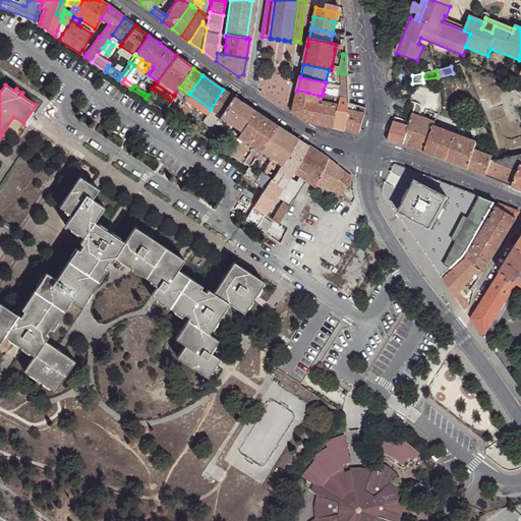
[(348,100),(347,88),(340,87),(339,85),(339,90),(337,97),(340,98),(346,100),(346,99),(348,100)]
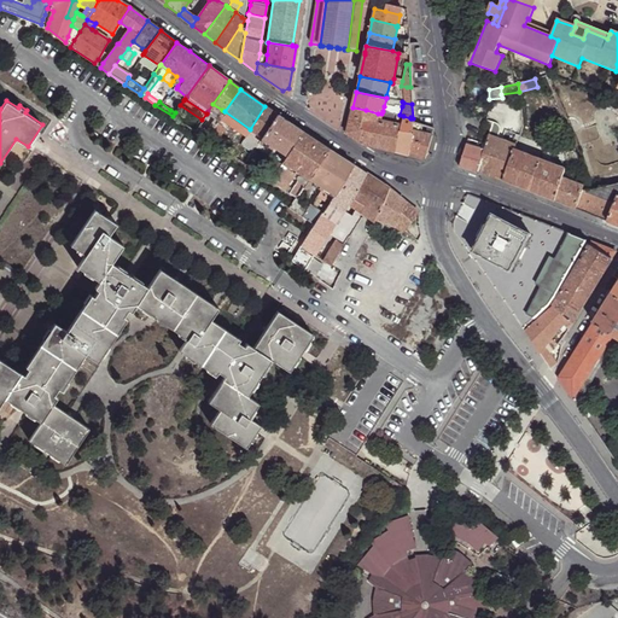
[(222,110),(213,104),(208,111),(207,112),(215,117),(203,136),(207,139),(217,122),(220,118),(222,115),(225,111),(222,110)]
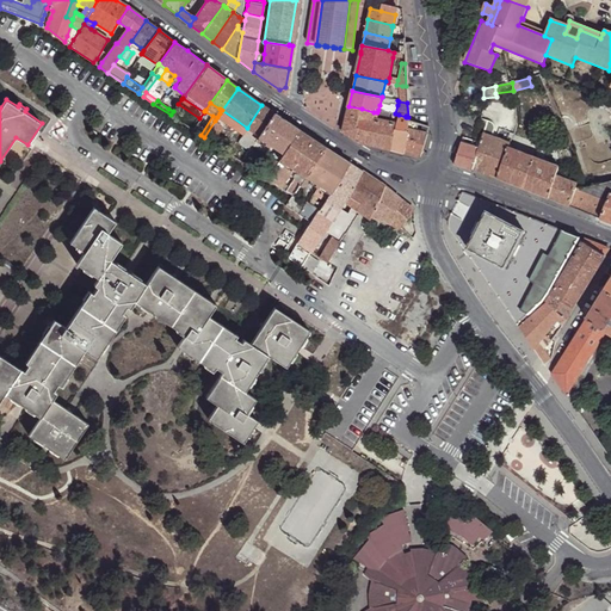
[(394,113),(395,113),(397,105),(390,103),(390,105),(387,104),(383,103),(380,105),(378,110),(381,110),(388,112),(390,112),(394,113)]
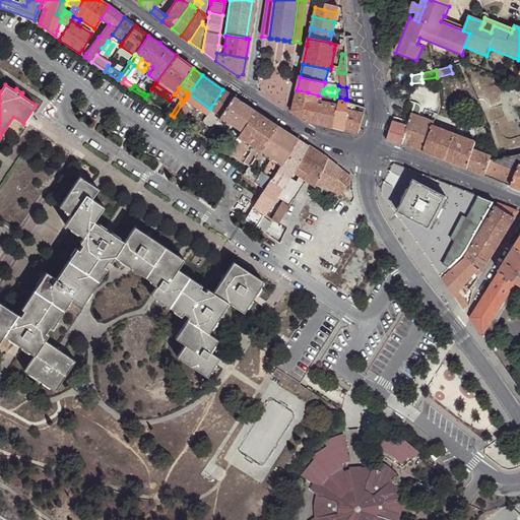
[(234,96),(222,89),(210,109),(220,116),(234,96)]
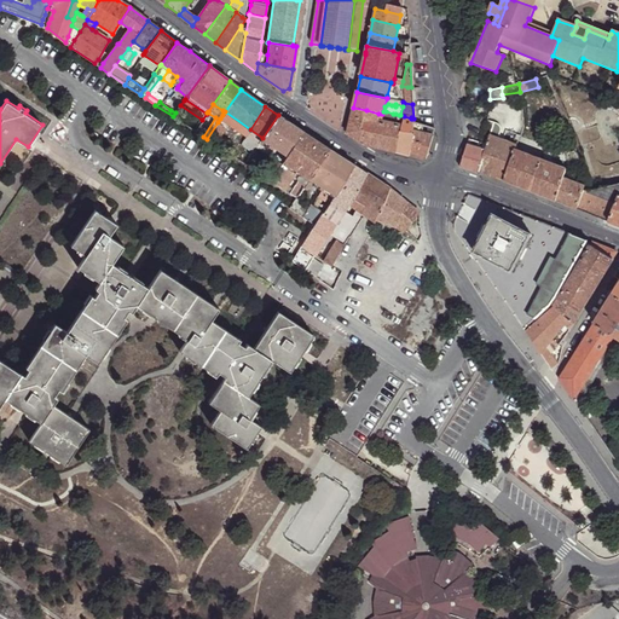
[(364,120),(366,110),(353,108),(347,134),(363,144),(364,144),(362,142),(364,129),(362,129),(364,120)]
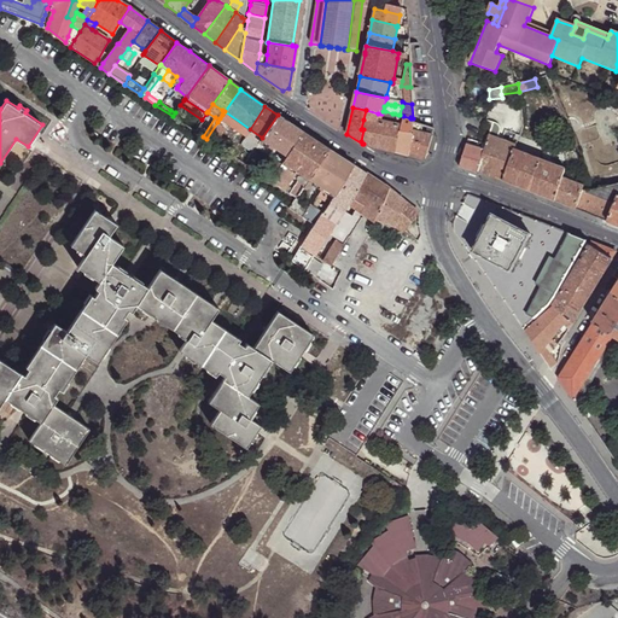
[(377,121),(378,114),(366,110),(363,120),(375,122),(377,121)]
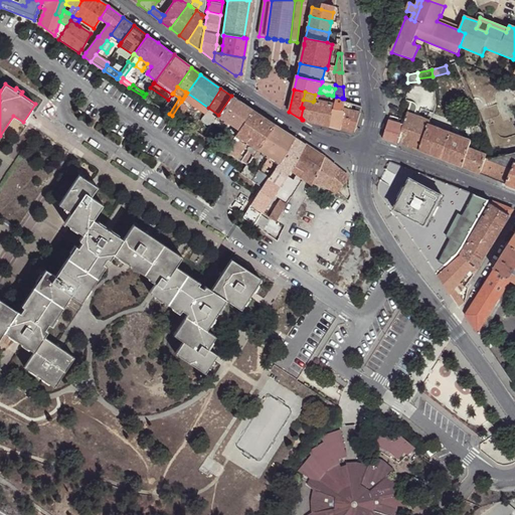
[(208,108),(187,93),(185,96),(183,99),(205,114),(207,111),(208,108)]
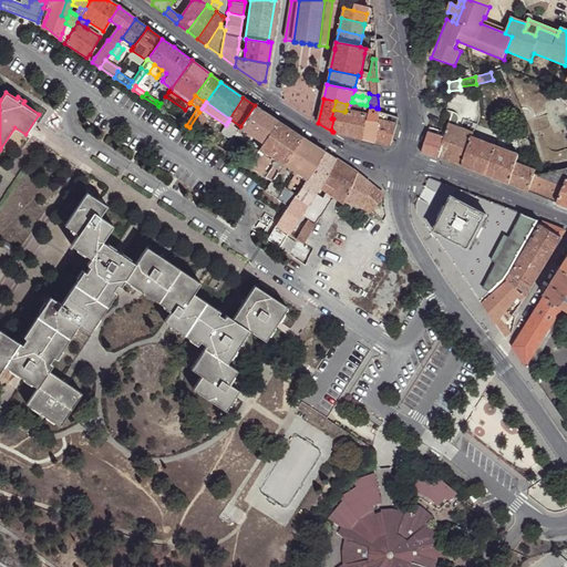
[(278,121),(255,105),(240,126),(240,127),(247,132),(250,134),(263,143),(278,121)]
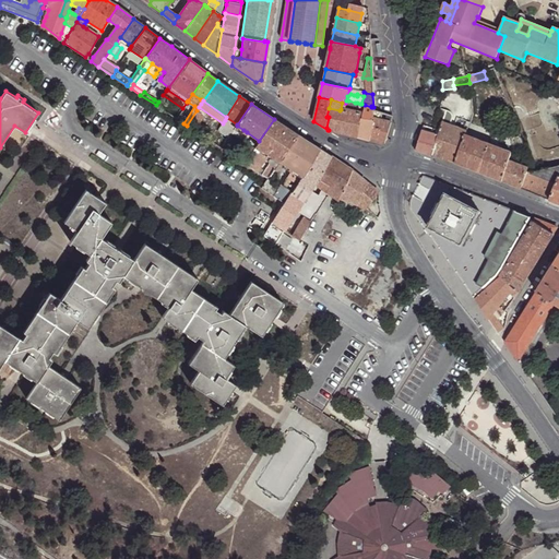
[(371,110),(371,107),(365,105),(363,114),(361,119),(372,121),(372,120),(371,110)]
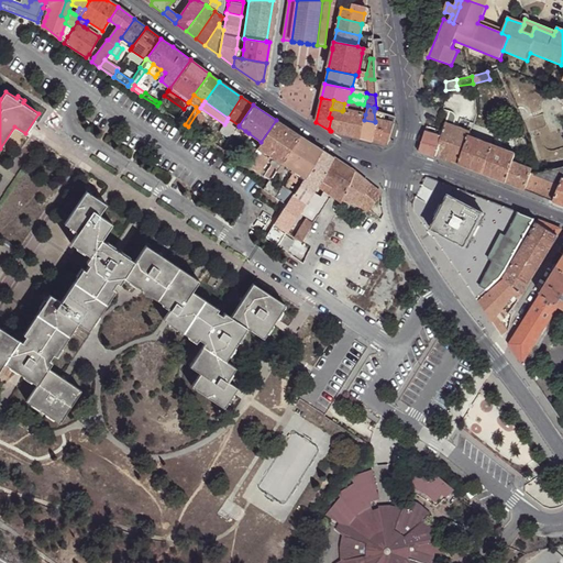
[(360,138),(364,120),(365,114),(361,113),(343,110),(342,111),(331,109),(329,118),(331,118),(329,129),(331,131),(330,131),(344,134),(360,138)]
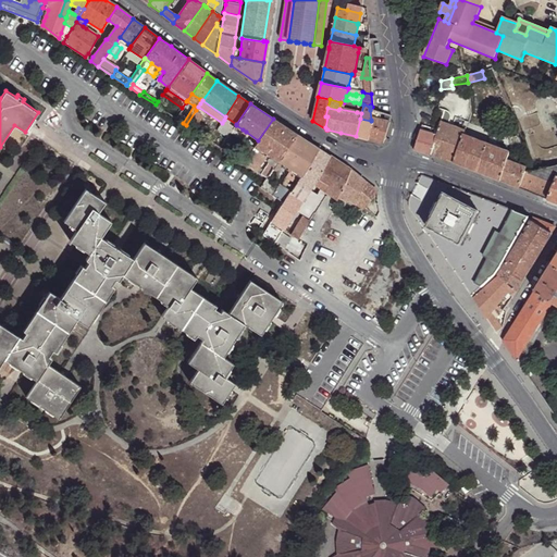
[(430,155),(431,155),(441,159),(453,126),(441,122),(444,110),(438,109),(434,121),(432,130),(434,130),(437,131),(436,136),(430,155)]
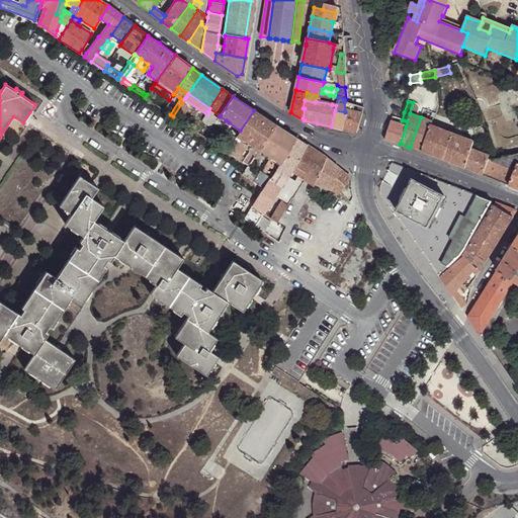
[(188,107),(182,102),(173,116),(179,120),(182,116),(188,107)]
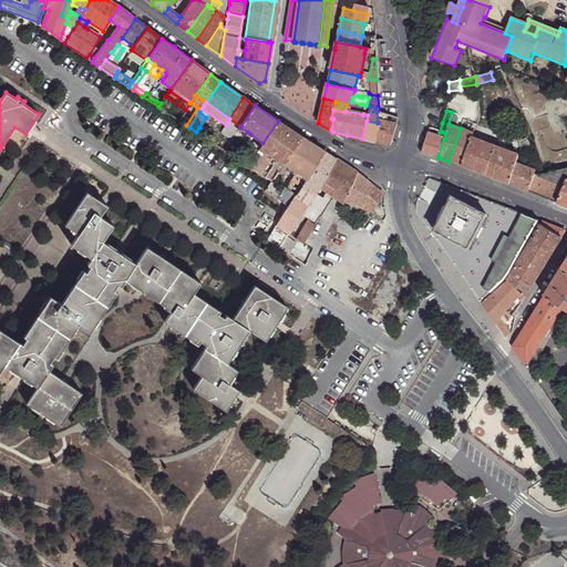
[(389,145),(390,146),(395,124),(382,121),(380,120),(379,122),(375,143),(389,146),(389,145)]
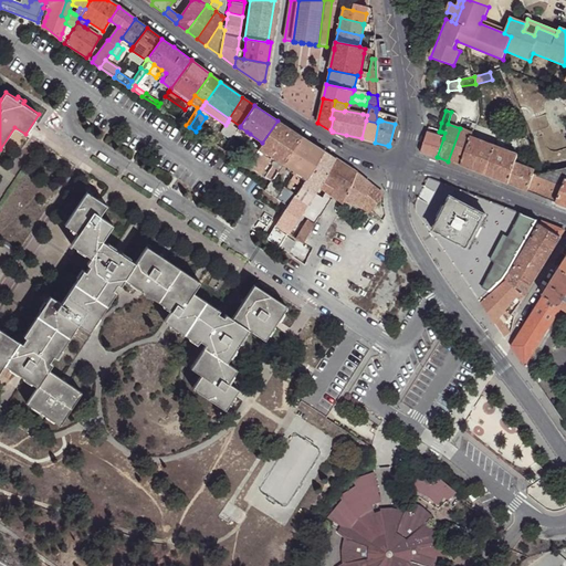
[(301,136),(278,121),(262,143),(259,148),(271,157),(274,158),(278,160),(282,164),(301,136)]
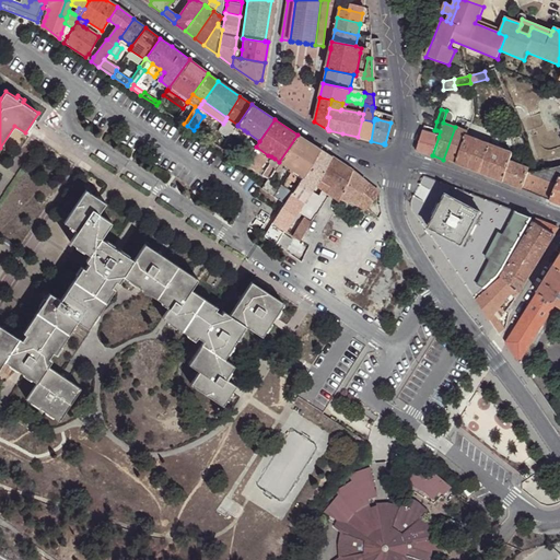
[(374,120),(373,120),(373,121),(362,119),(358,137),(371,141),(374,120)]
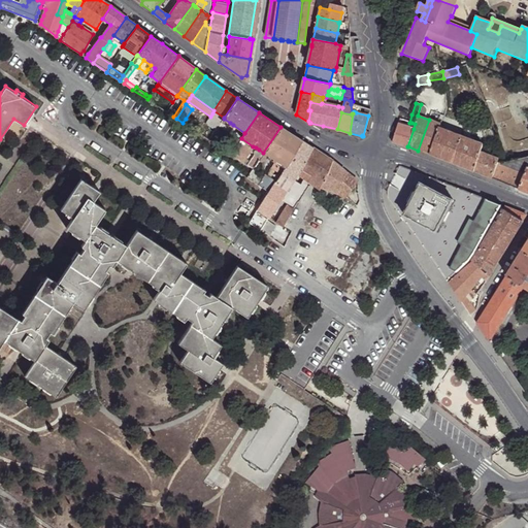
[(186,119),(183,123),(189,127),(192,123),(186,119)]
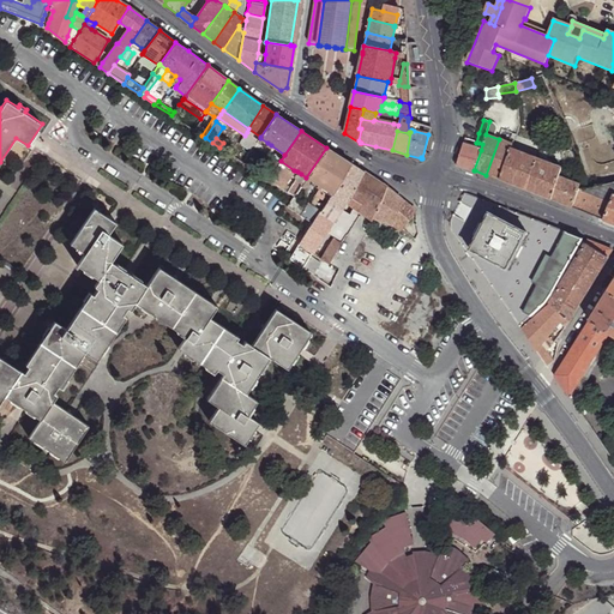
[(242,139),(239,144),(251,151),(254,146),(245,140),(242,139)]
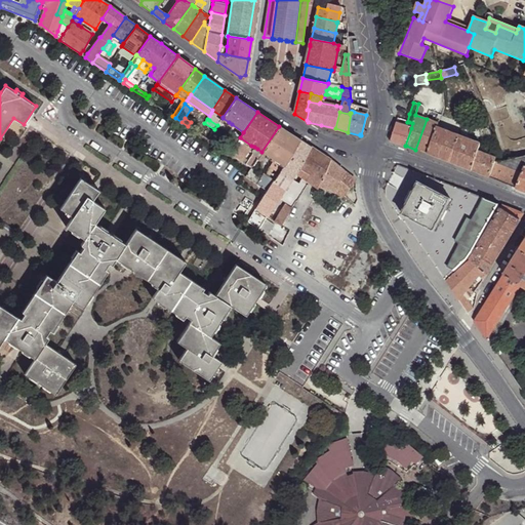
[(438,124),(427,119),(415,150),(427,154),(437,127),(438,124)]
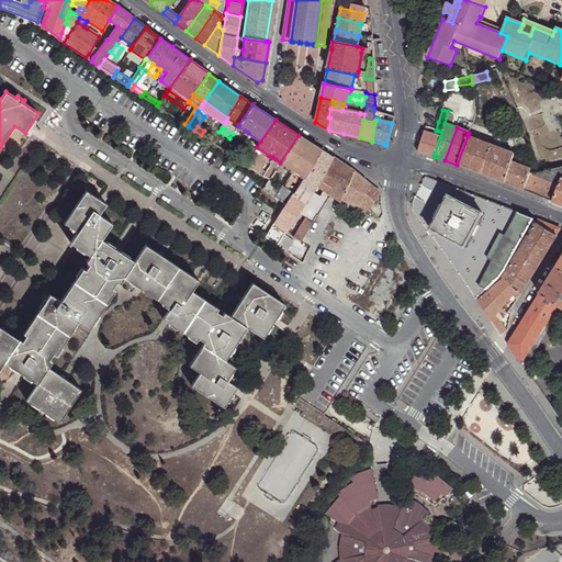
[(434,157),(435,156),(434,156),(440,137),(441,132),(438,131),(436,136),(424,132),(418,149),(417,152),(434,157)]
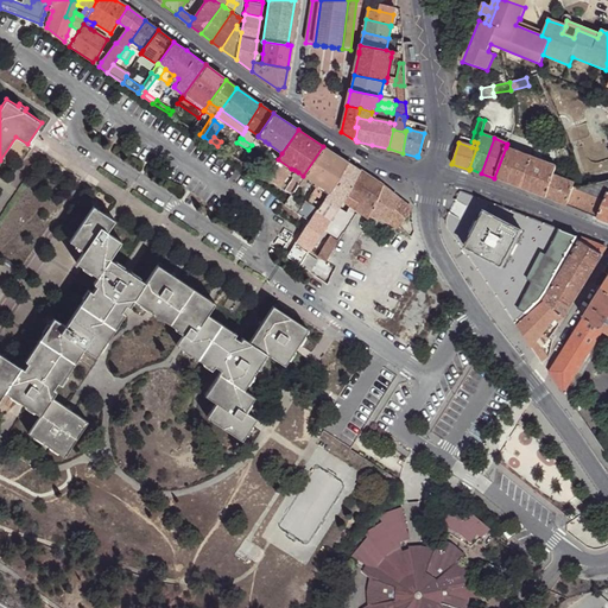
[(347,163),(323,146),(303,176),(310,181),(315,183),(318,185),(329,192),(347,163)]
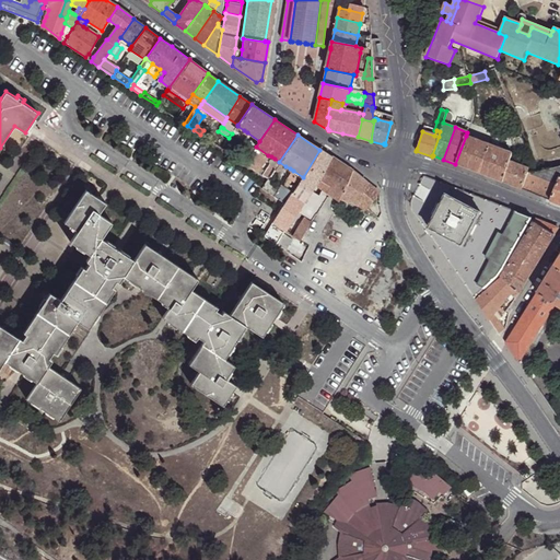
[(512,153),(466,136),(455,164),(478,173),(502,182),(510,161),(512,153)]
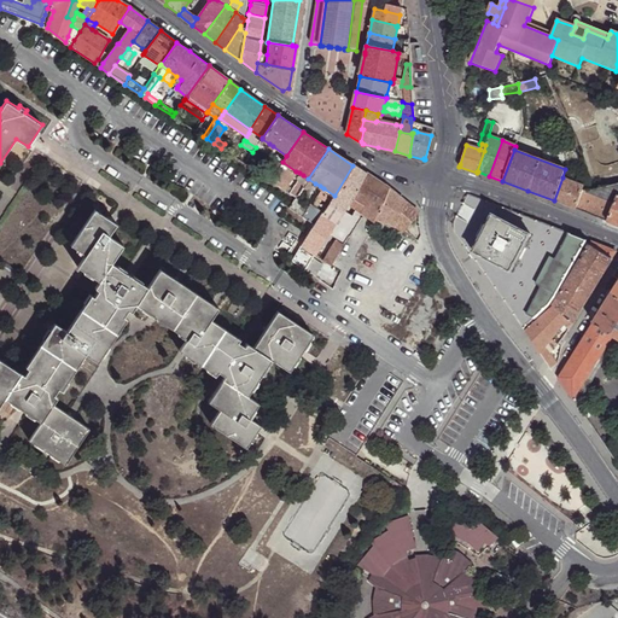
[(578,161),(573,150),(570,152),(565,153),(567,163),(578,161)]
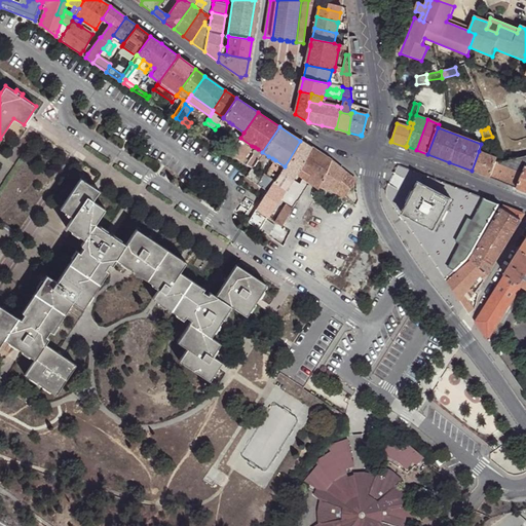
[(230,154),(239,139),(233,136),(224,150),(230,154)]
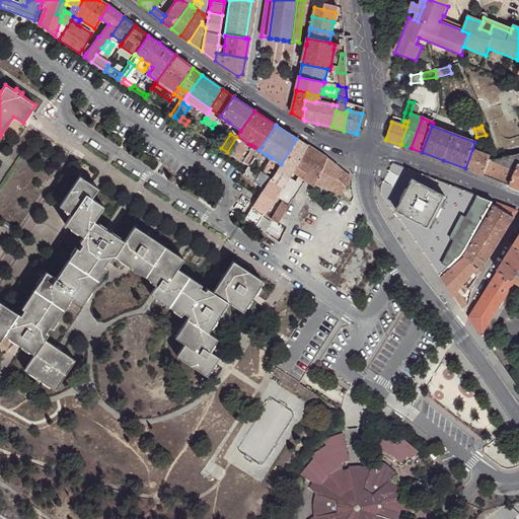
[(248,144),(237,136),(236,137),(227,152),(238,159),(248,144)]
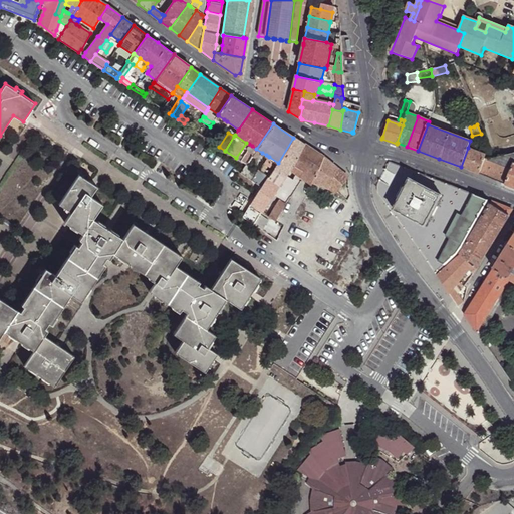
[(484,143),(481,136),(476,138),(478,145),(481,144),(484,143)]
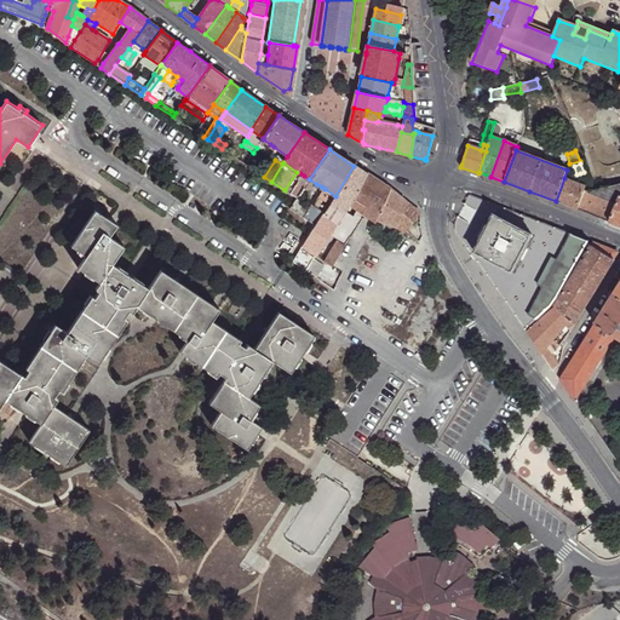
[(367,174),(354,166),(336,196),(332,204),(345,212),(349,206),(367,174)]
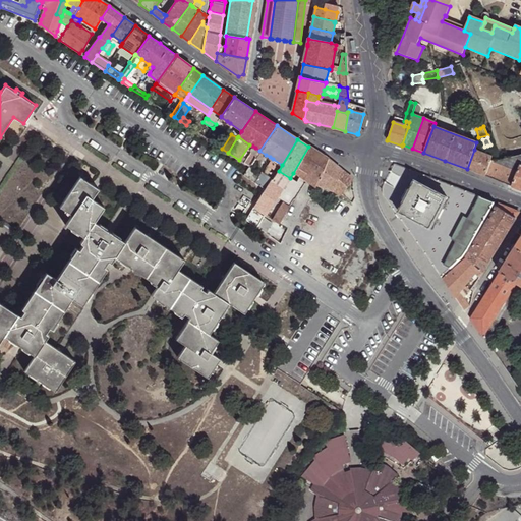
[(328,159),(308,147),(293,173),(306,181),(315,187),(316,185),(328,159)]
